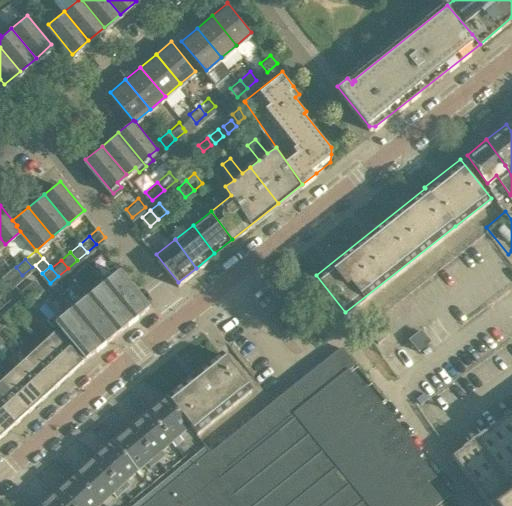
[(22,275),(16,267),(4,276),(11,285),(22,275)]
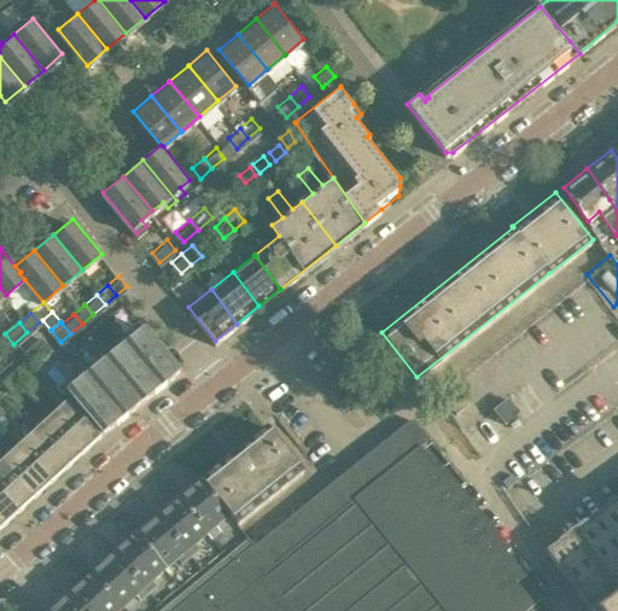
[(104,356),(140,401),(180,367),(145,324),(104,356)]
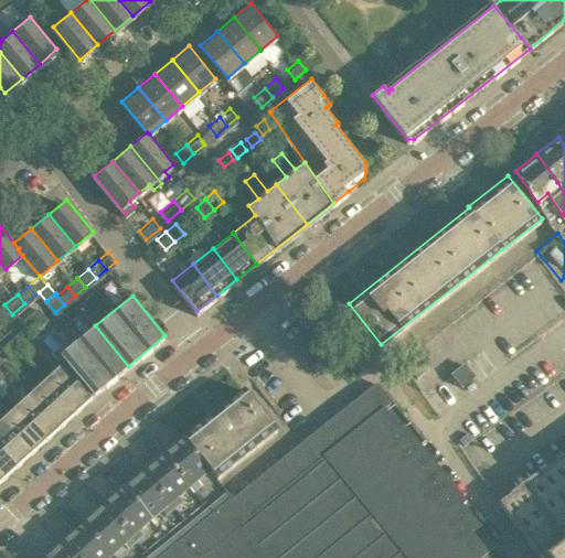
[(21,318),(31,328),(46,314),(38,304),(21,318)]
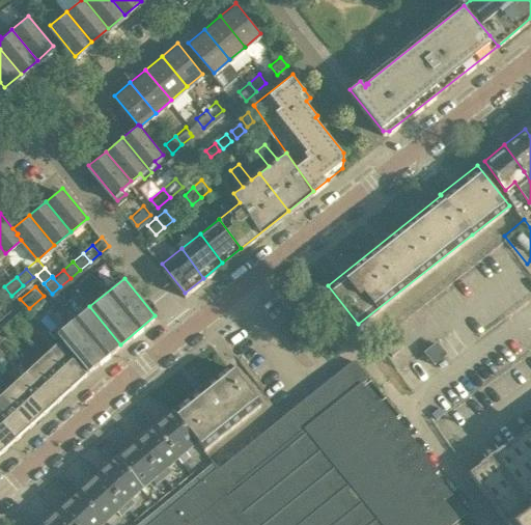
[(50,303),(44,296),(29,308),(36,314),(50,303)]
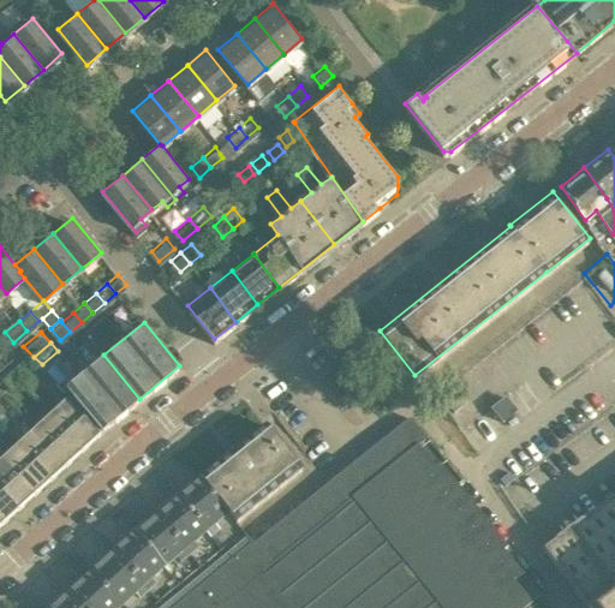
[(65,394),(99,431),(102,429),(139,399),(103,355),(65,385),(71,391),(65,394)]
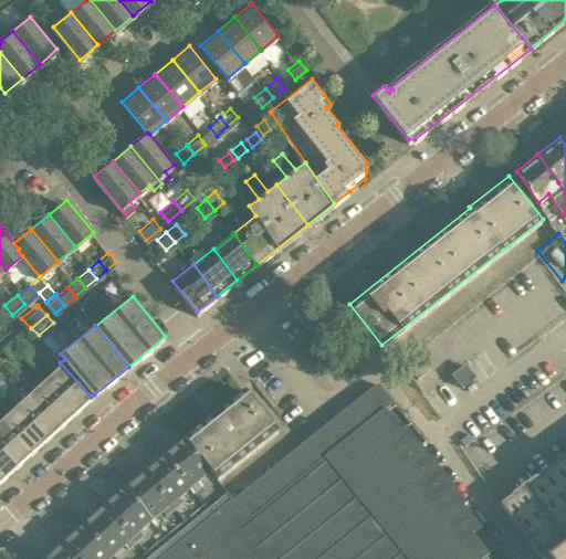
[(20,330),(10,338),(19,347),(28,339),(20,330)]
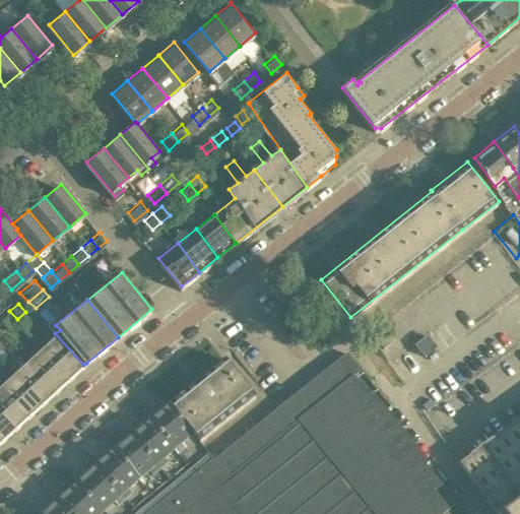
[(9,325),(17,319),(9,311),(2,317),(9,325)]
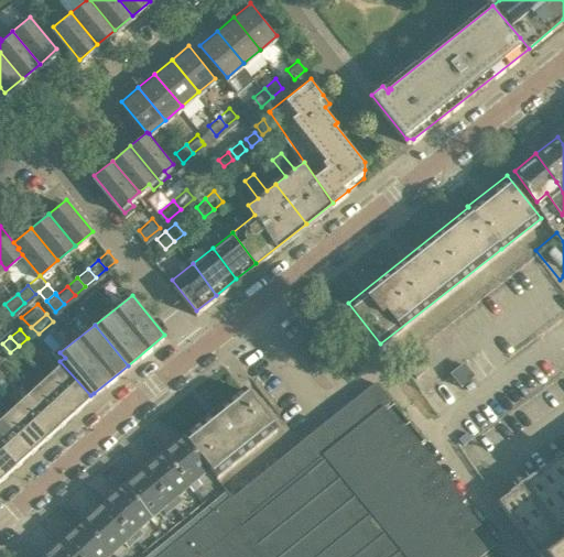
[(461,381),(473,371),(464,359),(451,369),(461,381)]
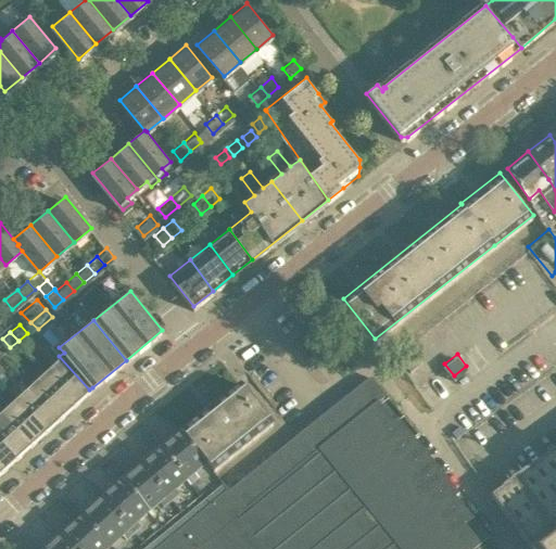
[(86,393),(89,390),(59,356),(45,370),(75,403),(86,393)]
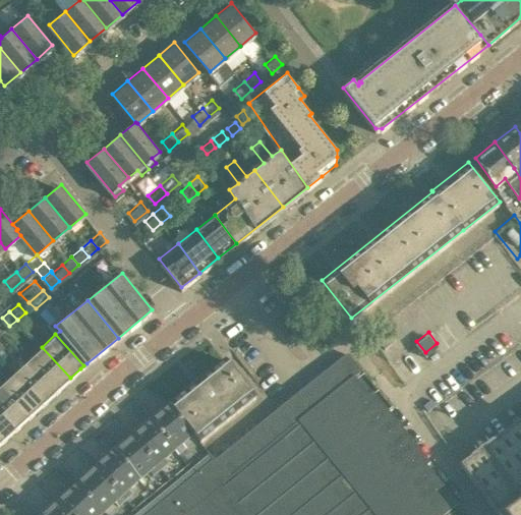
[(57,390),(70,378),(42,347),(29,359),(57,390)]
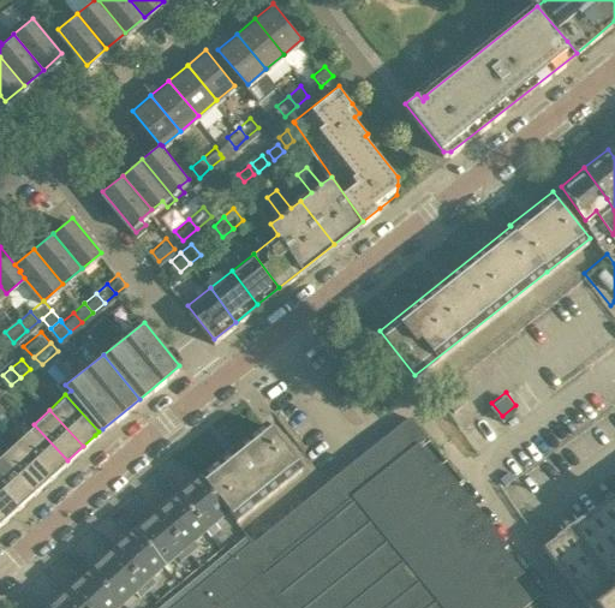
[(410,412),(318,486),(254,538),(251,537),(250,537),(228,555),(208,572),(187,590),(166,607),(163,607),(536,607),(529,600),(541,590),(503,544),(507,542),(459,481),(463,477),(410,412)]
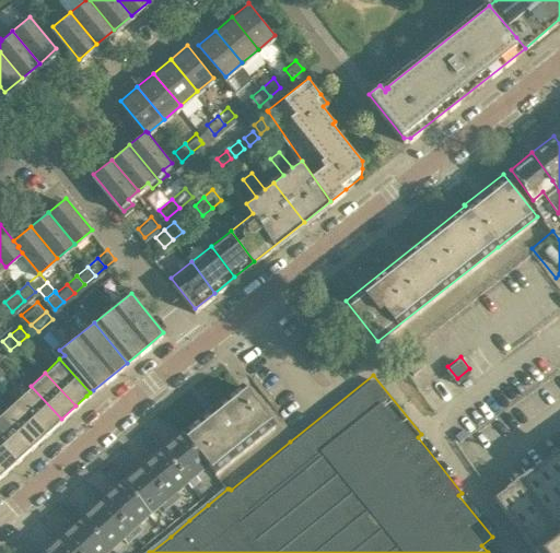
[(275,423),(242,383),(182,430),(207,460),(214,471),(275,423)]
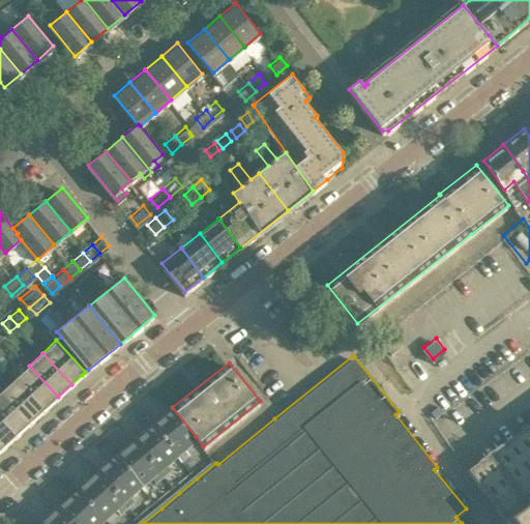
[(43,409),(58,397),(29,366),(16,378),(43,409)]
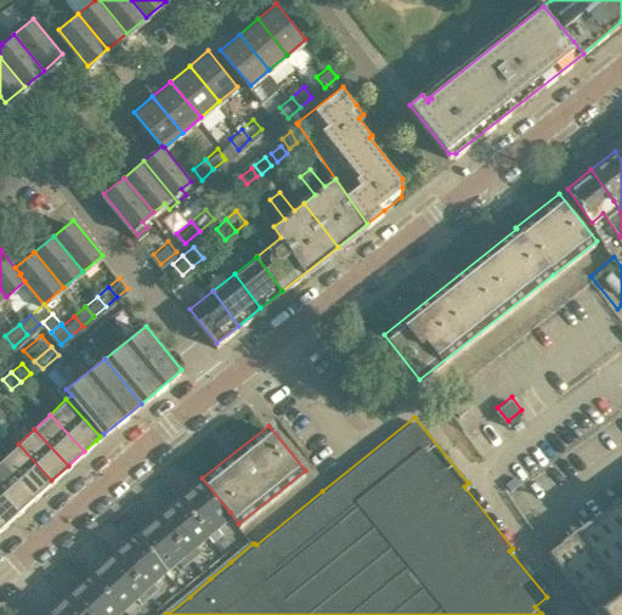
[(35,495),(51,480),(18,444),(1,458),(35,495)]
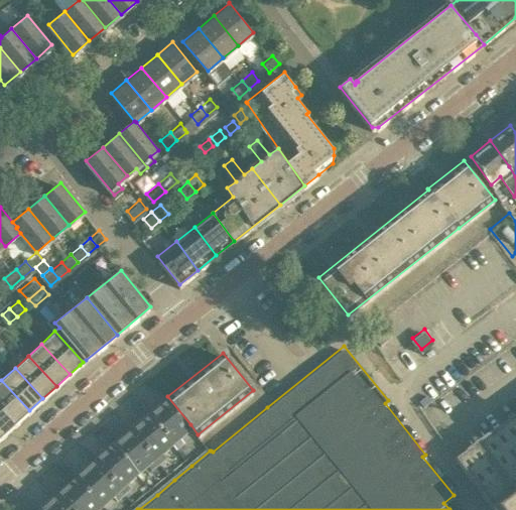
[(0,405),(16,423),(29,410),(1,380),(0,380),(0,405)]
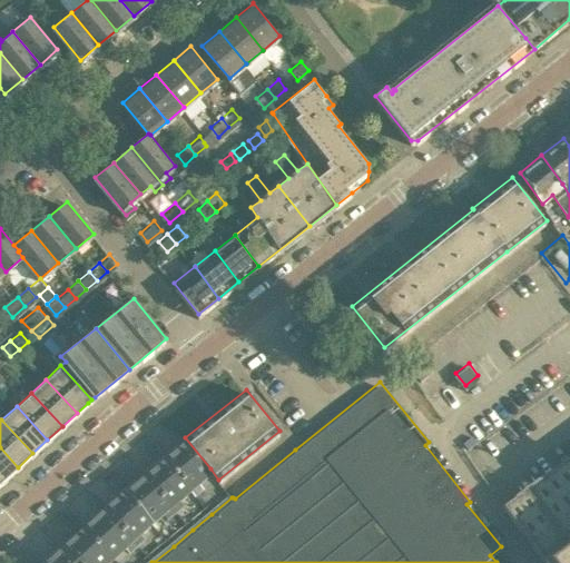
[(198,478),(210,468),(185,437),(164,456),(189,486),(195,493),(204,485),(198,478)]
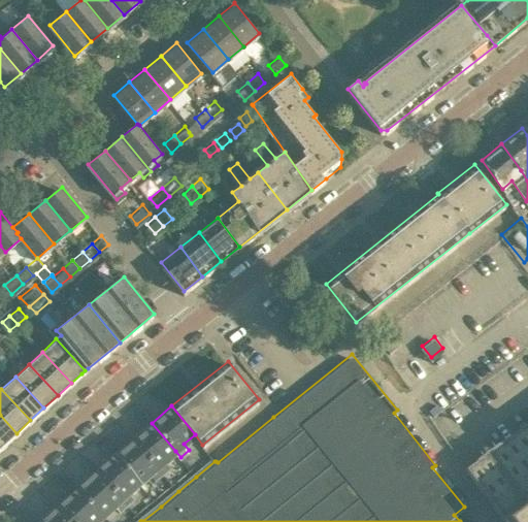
[(0,442),(2,446),(17,433),(0,415),(0,442)]
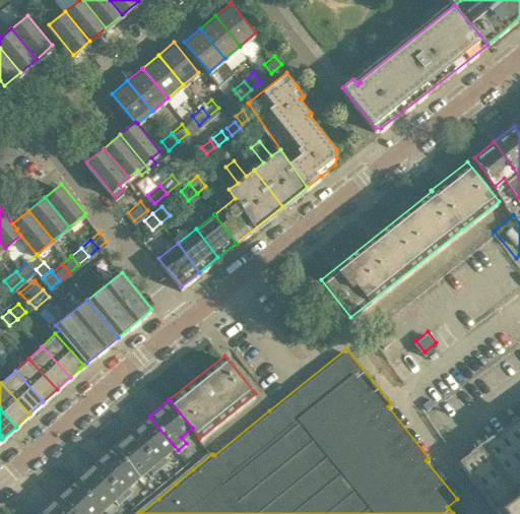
[(519,513),(519,413),(458,459),(498,513),(519,513)]
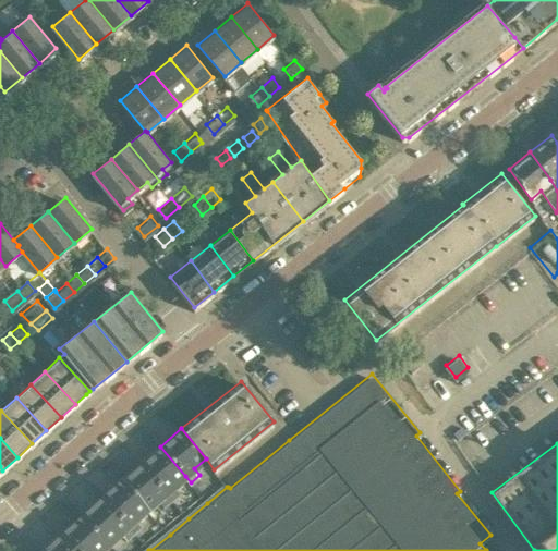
[(160,447),(142,462),(172,498),(180,491),(176,485),(185,476),(160,447)]
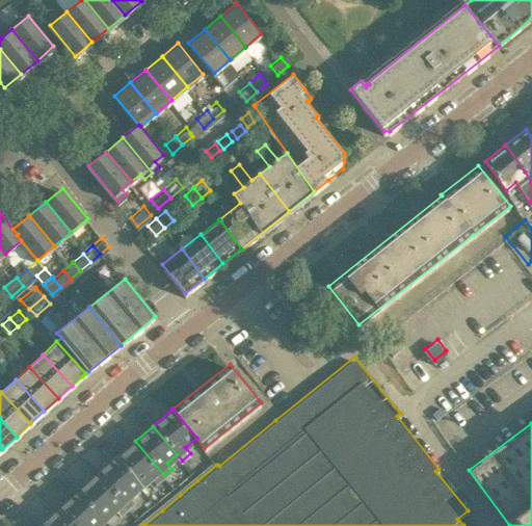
[(156,481),(164,475),(135,441),(116,456),(141,484),(151,476),(156,481)]
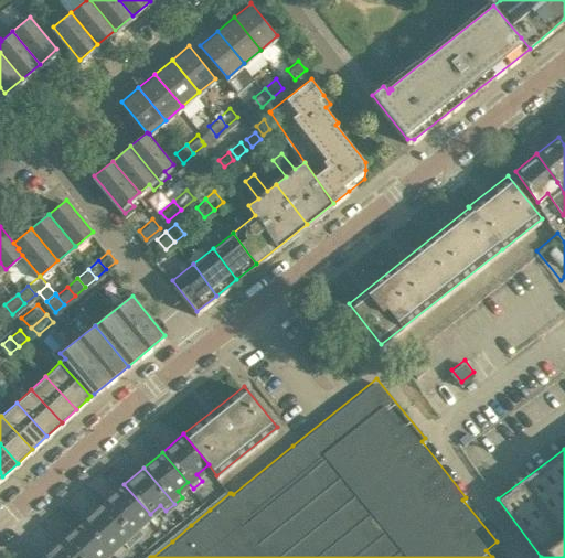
[(124,484),(104,502),(137,537),(145,529),(139,524),(150,514),(124,484)]
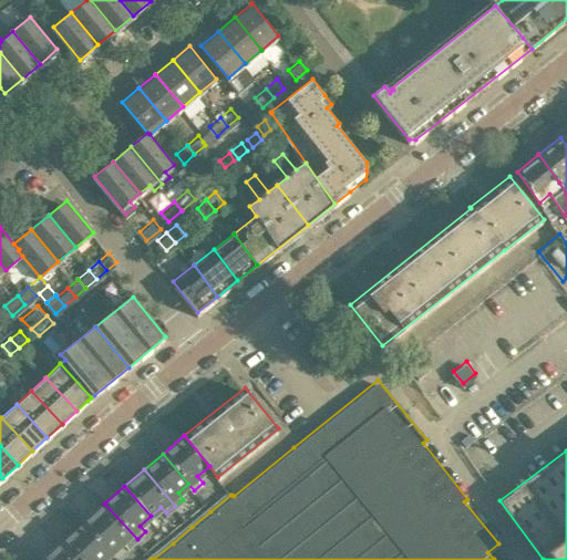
[(226,489),(206,506),(210,511),(230,495),(226,489)]
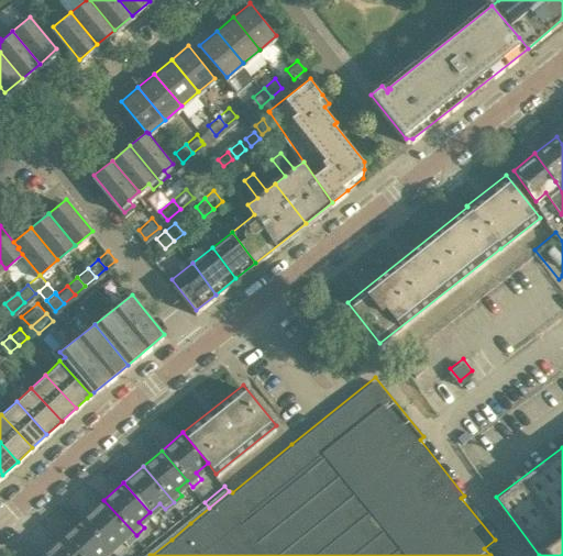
[(103,500),(83,520),(110,548),(122,536),(128,543),(136,535),(103,500)]
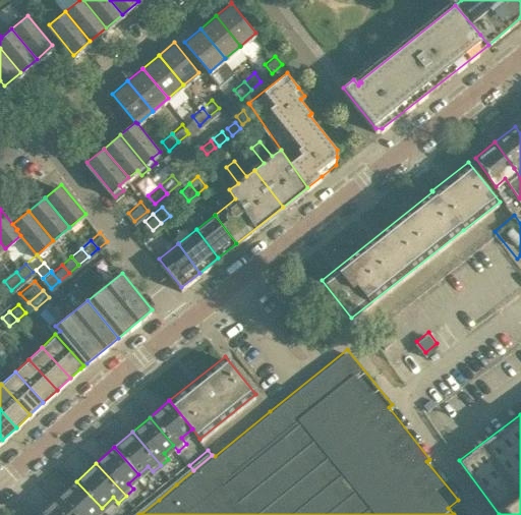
[(176,484),(193,470),(189,465),(172,479),(176,484)]
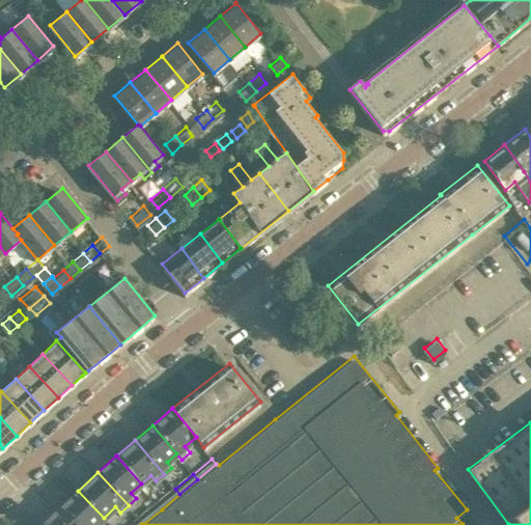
[(162,509),(179,494),(175,489),(157,504),(162,509)]
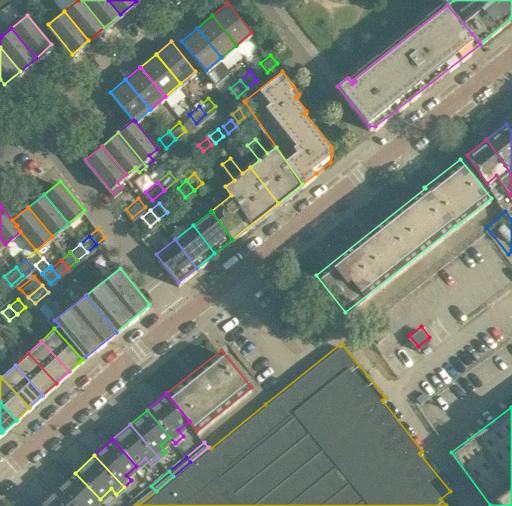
[(75,473),(56,490),(70,505),(92,505),(100,499),(75,473)]
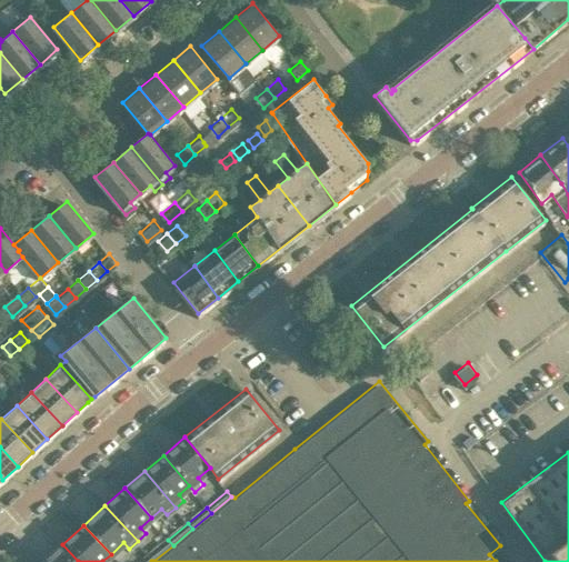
[(153,561),(173,545),(168,540),(149,555),(153,561)]
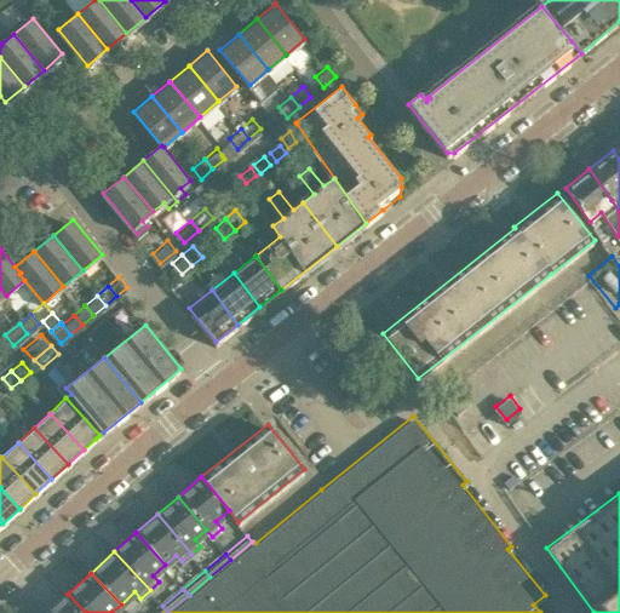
[(85,612),(68,594),(47,612),(85,612)]
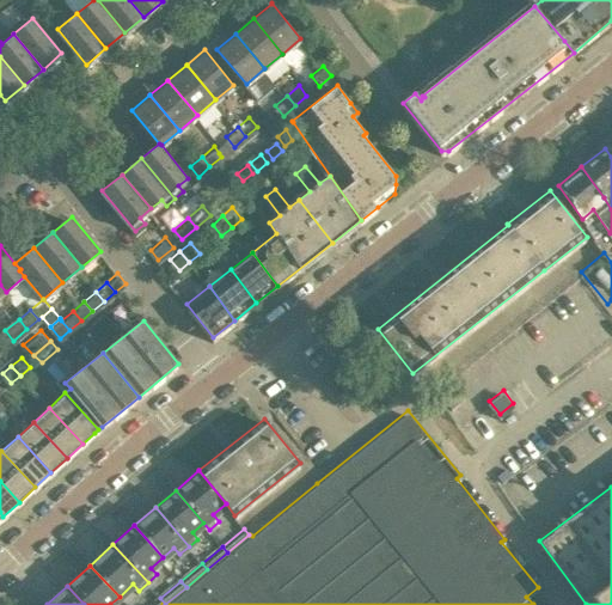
[(533,604),(549,604),(551,604),(538,587),(526,597),(533,604)]
